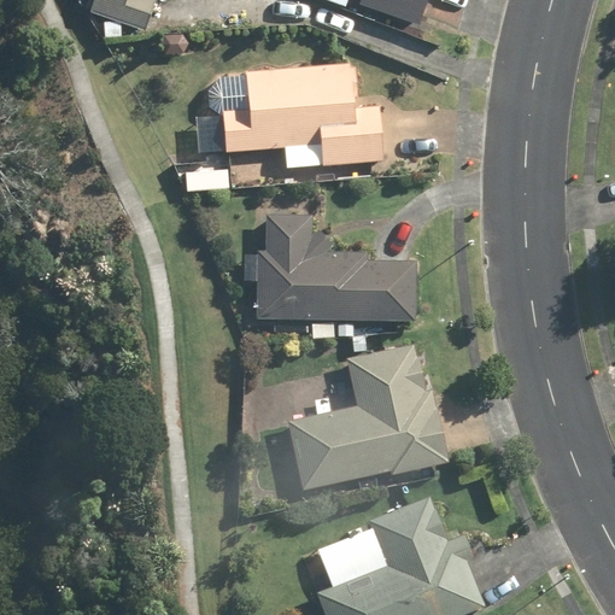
[(92,0),(89,10),(146,31),(157,0),(92,0)]
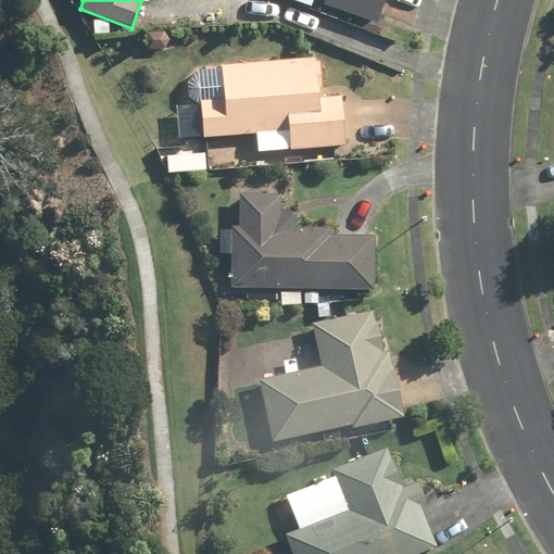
[(323,0),(322,3),(376,23),(383,0),(323,0)]
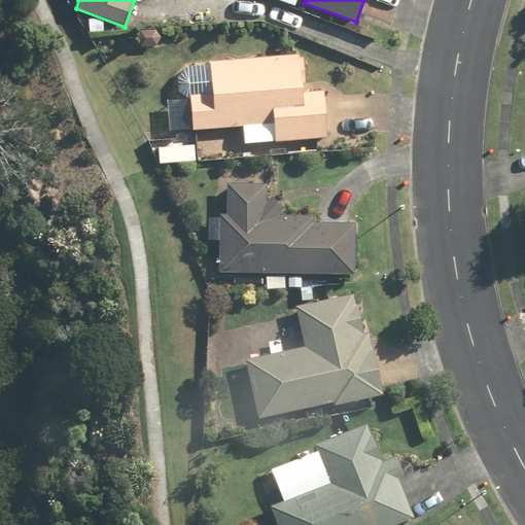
[(242,126),(244,145),(327,137),(323,90),(304,92),(301,54),(209,63),(212,94),(189,96),(194,131),(242,126)]
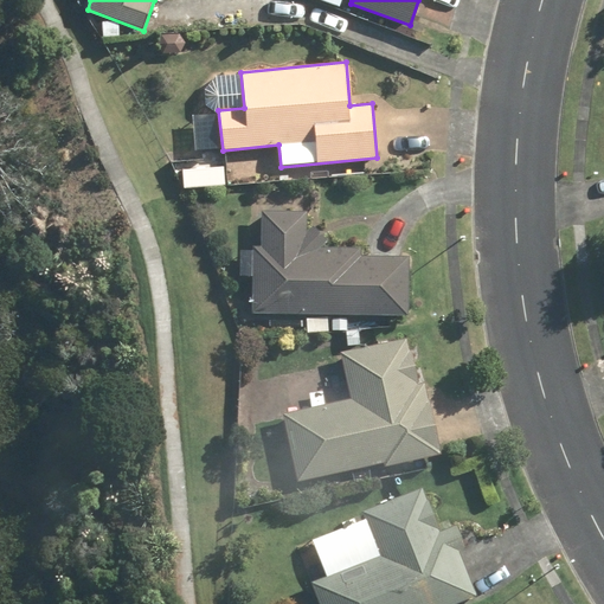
[(308,213),(264,211),(262,249),(252,249),(249,307),(406,315),(409,256),(357,254),(357,246),(333,246),(307,222),(308,213)]
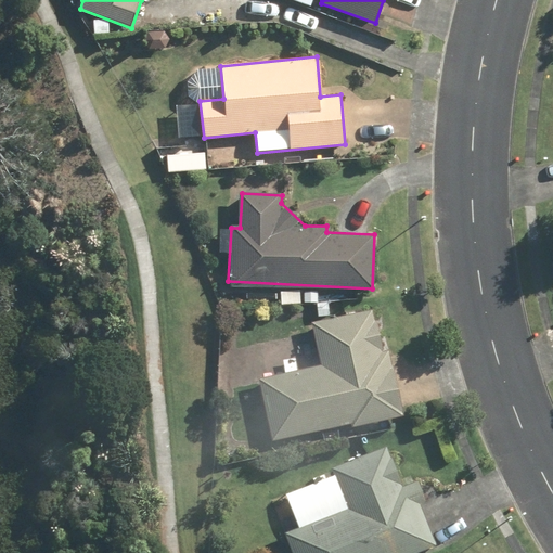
[(270,438),(402,410),(390,349),(382,351),(372,308),(310,321),(320,364),(257,377),(270,438)]
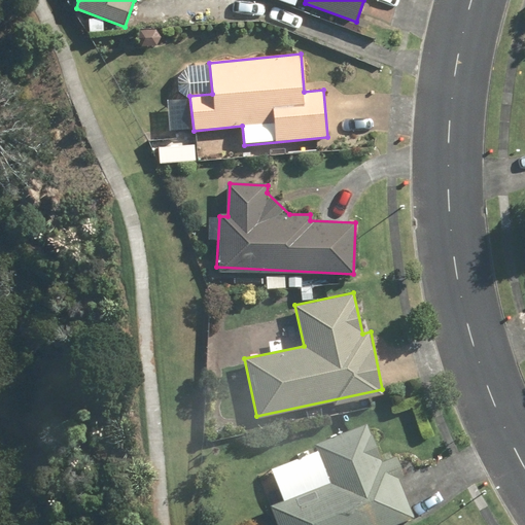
[(278,524),(387,524),(414,515),(399,478),(405,475),(396,454),(382,460),(366,423),(316,444),(331,481),(271,504),(278,524)]
